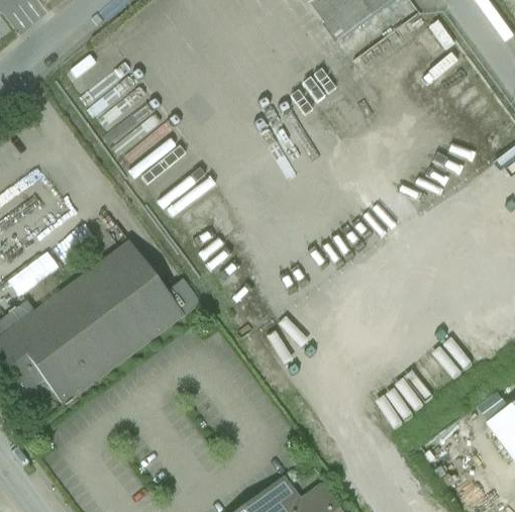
[(309,0),(338,39),(392,0),(309,0)]
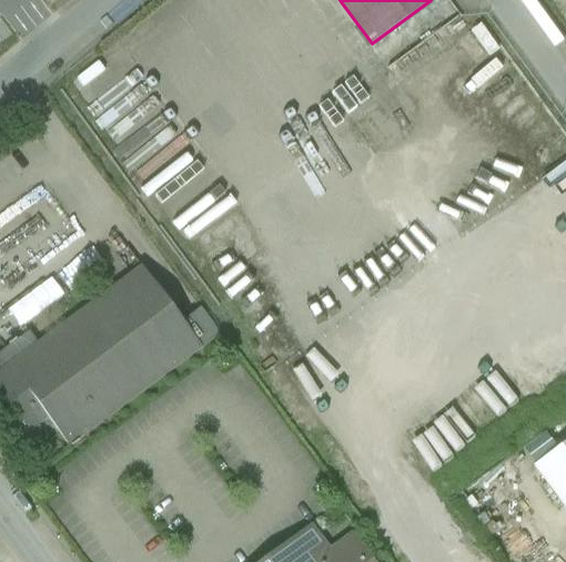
[(464,65),(477,87),(515,63),(486,17),(458,33),(474,59),(464,65)]
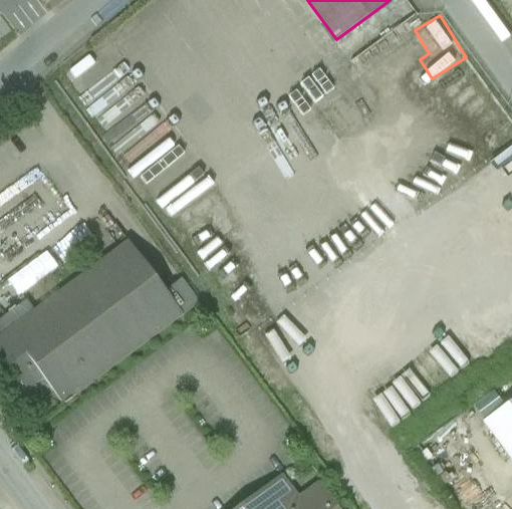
[(496,86),(489,76),(481,82),(488,91),(496,86)]
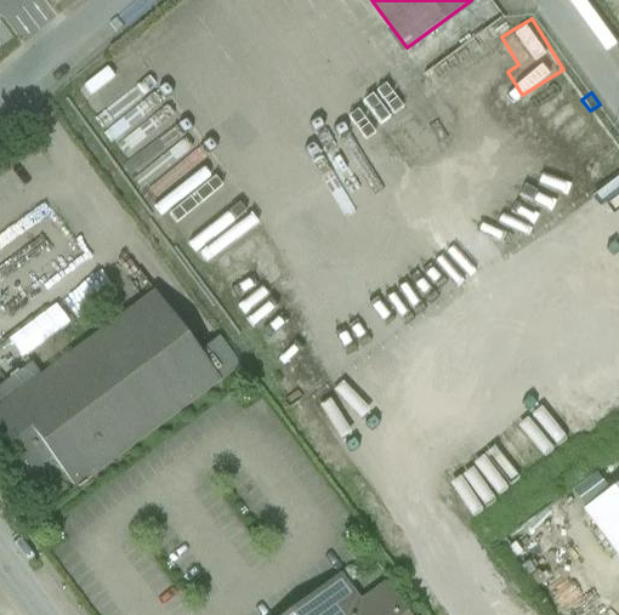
[(40,373),(11,394),(54,453),(78,484),(223,376),(157,286),(40,373)]
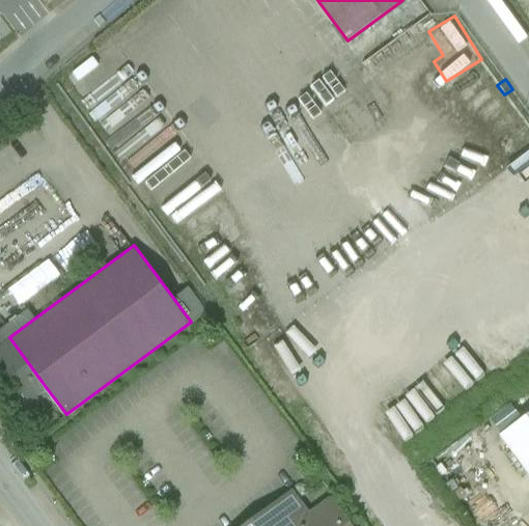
[(11,285),(24,302),(64,271),(53,254),(11,285)]
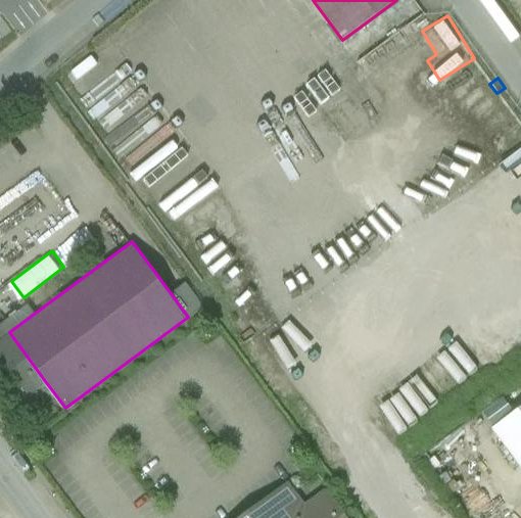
[(0,316),(0,338),(9,332),(34,314),(24,299),(0,316)]
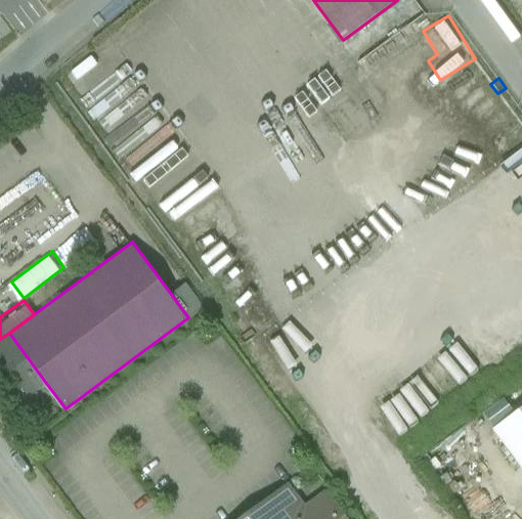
[(45,382),(9,333),(0,339),(0,357),(28,395),(45,382)]
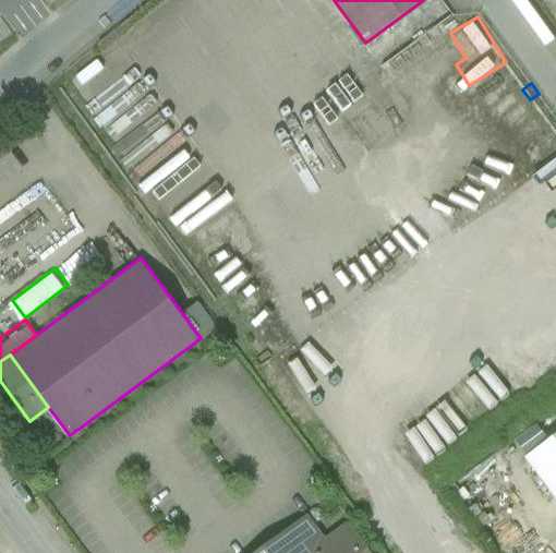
[(555,432),(524,456),(555,499),(555,432)]
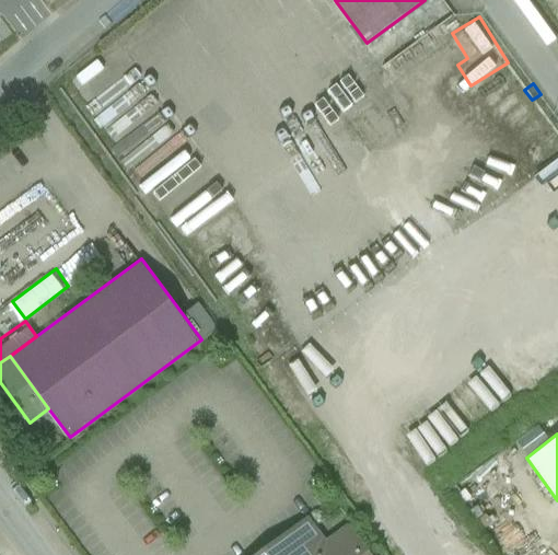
[(326,541),(309,517),(256,554),(371,554),(348,524),(326,541)]
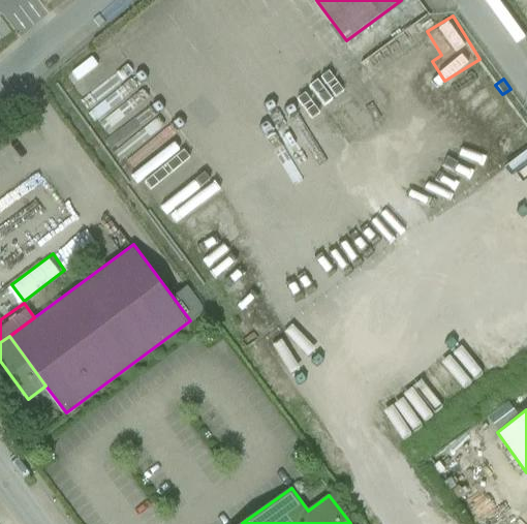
All buildings are outlined.
